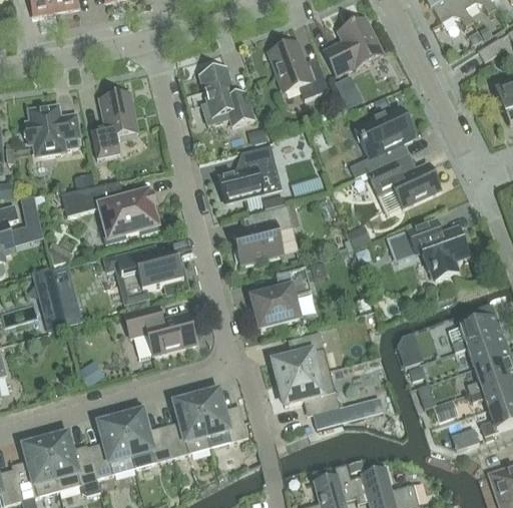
[(56,11),(54,0),(30,0),(33,15),(56,11)]
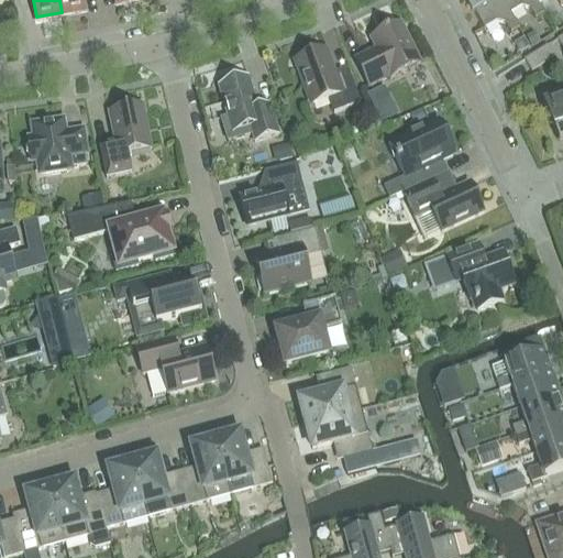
[(59,0),(62,12),(86,8),(85,0),(59,0)]
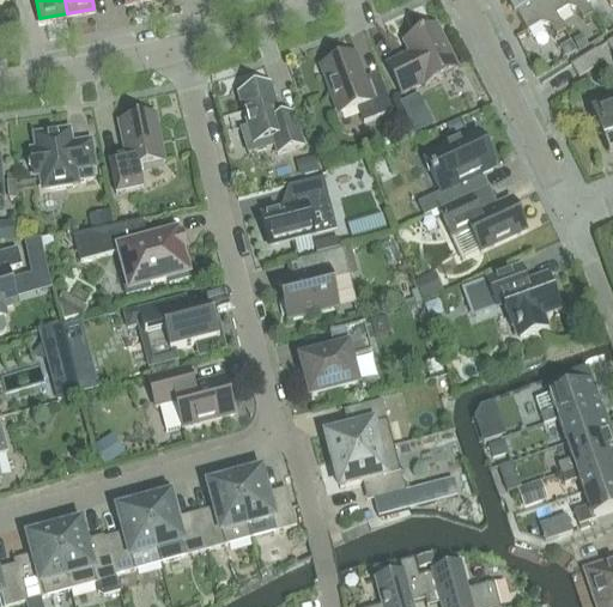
[(556,11),(548,0),(511,0),(516,7),(515,7),(527,28),(541,19),(550,22),(556,32),(565,26),(556,11)]
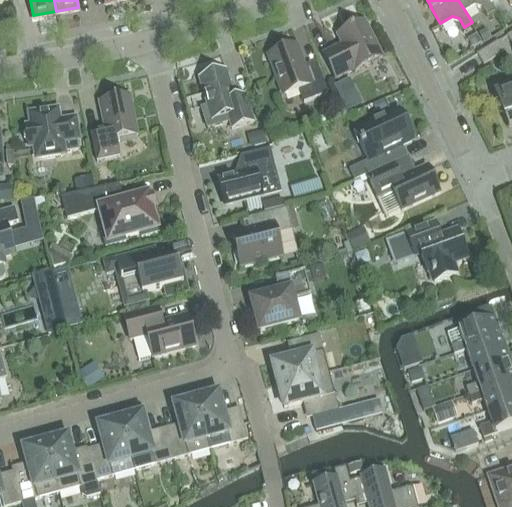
[(458,0),(464,9),(474,3),(482,5),(487,14),(494,9),(489,0),(458,0)]
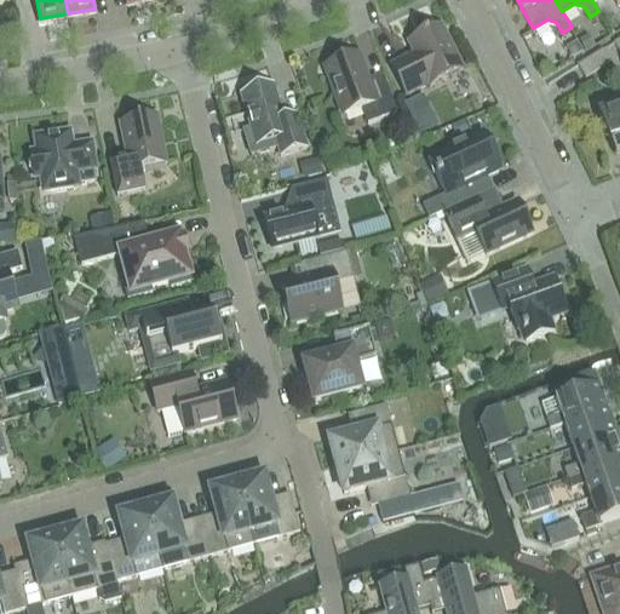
[(391,62),(406,91),(429,79),(430,81),(463,64),(441,21),(408,38),(414,50),(391,62)]
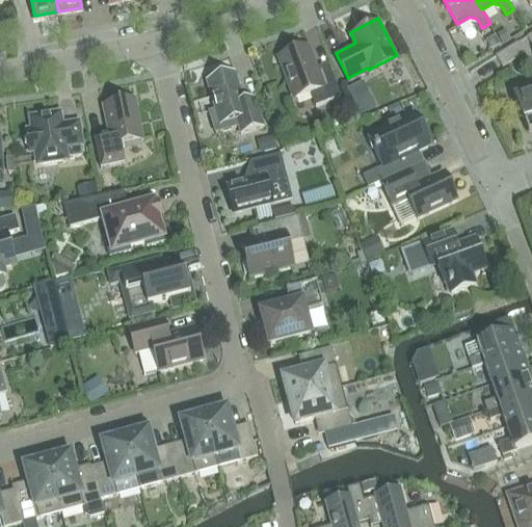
[(496,53),(502,64),(524,51),(517,40),(496,53)]
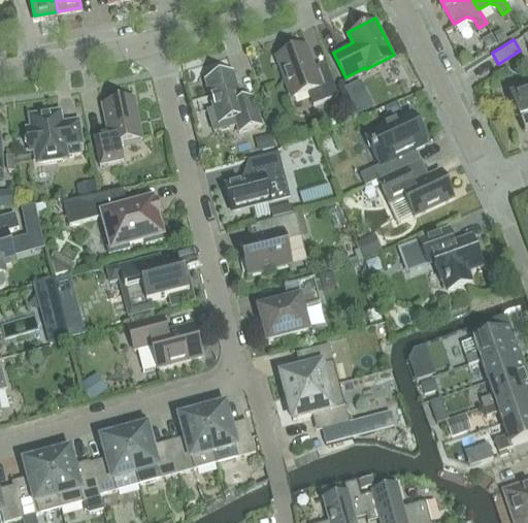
[(293,94),(308,89),(314,102),(338,93),(328,65),(315,70),(304,43),(277,53),(293,94)]
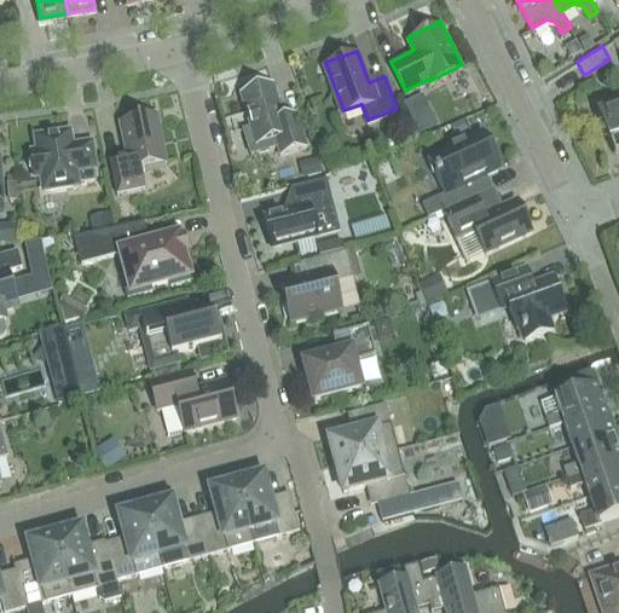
[(247,90),(241,91),(250,125),(243,127),(250,150),(277,143),(279,151),(306,144),(296,111),(283,115),(273,81),(259,86),(256,81),(247,85),(247,90)]
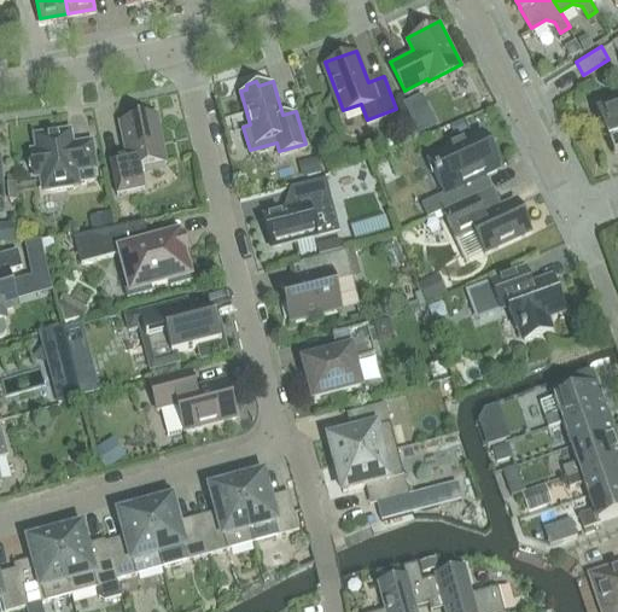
[(617,150),(617,89),(594,98),(599,110),(613,152),(617,150)]
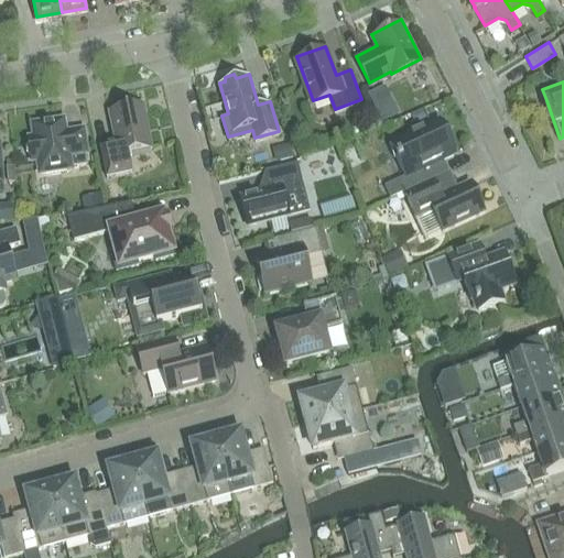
[(100,143),(107,174),(131,168),(128,150),(152,145),(143,101),(109,109),(116,140),(100,143)]
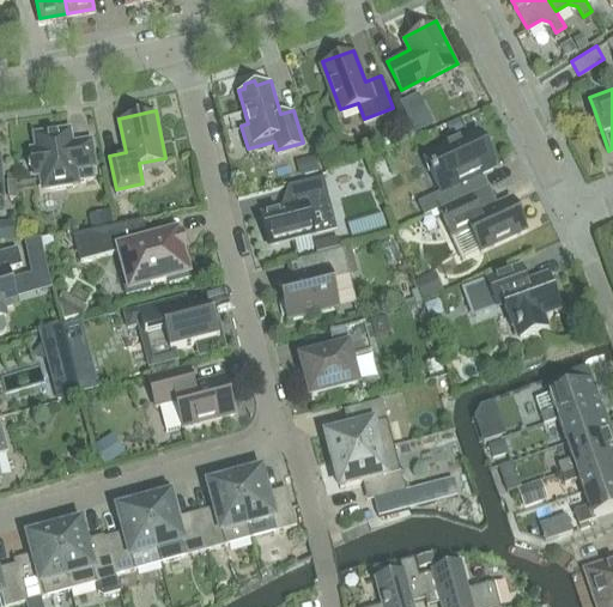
[(31,147),(31,152),(29,157),(30,162),(34,167),(35,171),(42,170),(43,184),(52,183),(56,184),(65,183),(68,181),(77,180),(77,178),(95,175),(93,162),(90,139),(71,141),(68,127),(36,132),(38,146),(31,147)]
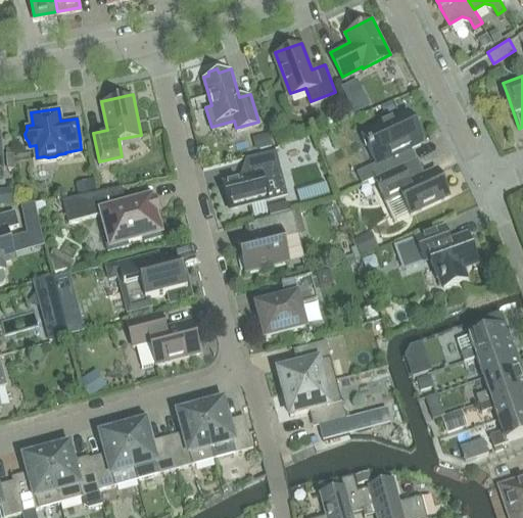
[(421,141),(406,109),(364,129),(370,142),(368,143),(376,161),(381,173),(401,163),(415,157),(414,156),(410,158),(406,148),(421,141)]
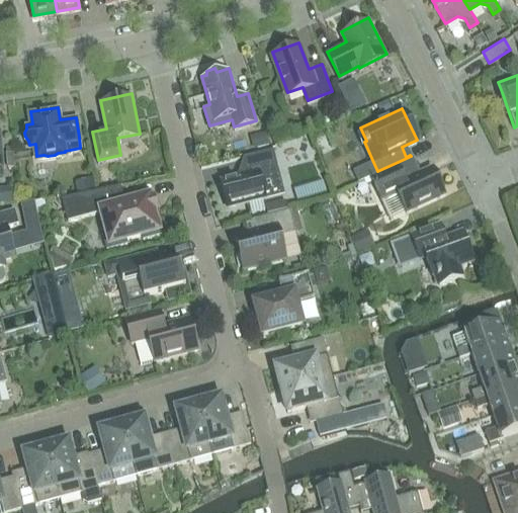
[(248,171),(221,178),(228,204),(265,195),(283,190),(277,164),(273,148),(244,155),(248,171)]
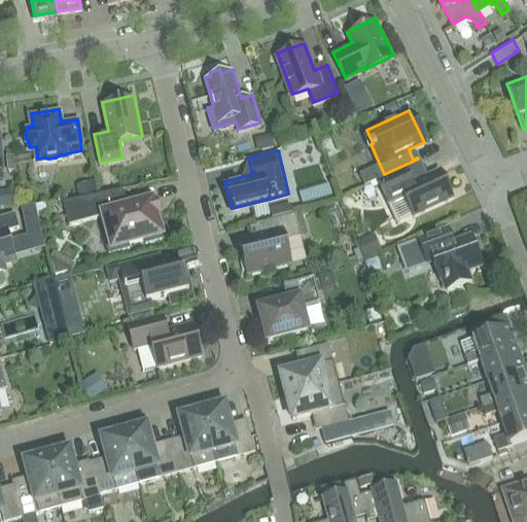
[(403,194),(414,214),(453,196),(440,167),(412,180),(405,166),(378,178),(388,201),(403,194)]
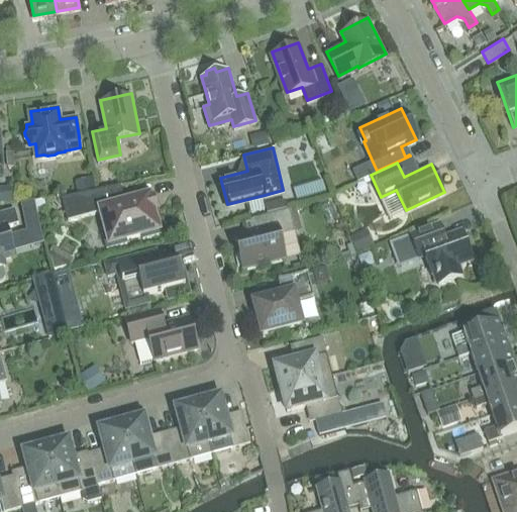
[(106,228),(102,229),(106,244),(126,239),(125,235),(141,231),(142,235),(163,230),(159,215),(154,216),(151,208),(157,207),(153,196),(148,197),(148,195),(126,201),(120,183),(62,195),(68,218),(102,211),(106,228)]
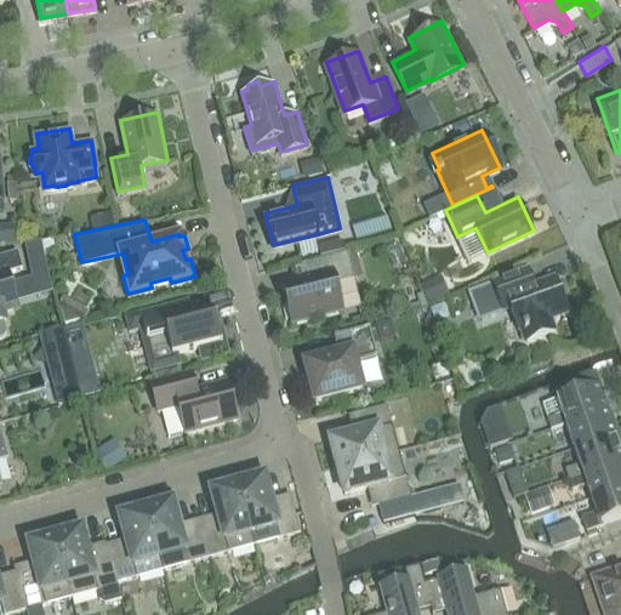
[(18,248),(0,251),(0,332),(3,332),(5,328),(3,318),(5,317),(3,307),(18,303),(9,268),(23,265),(18,248)]
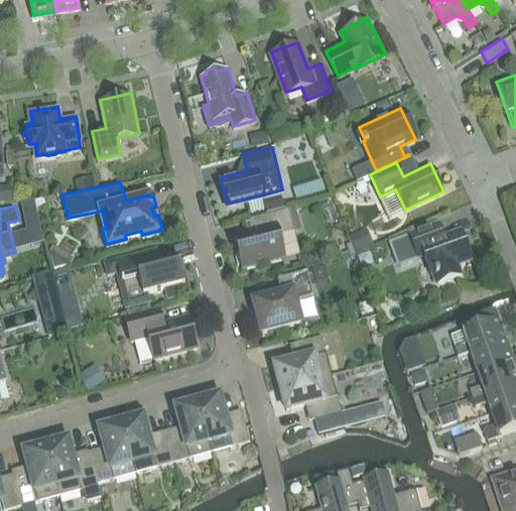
[(249,217),(252,229),(235,233),(243,265),(284,255),(278,233),(294,229),(288,207),(249,217)]
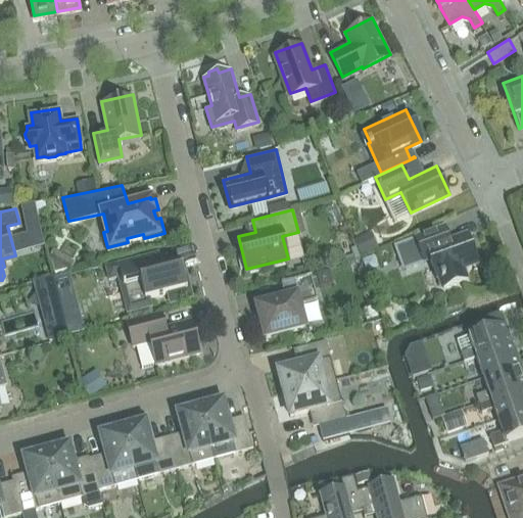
[(427,248),(436,274),(439,273),(443,284),(466,276),(462,265),(477,259),(467,232),(441,241),(436,228),(412,237),(394,243),(400,259),(427,248)]
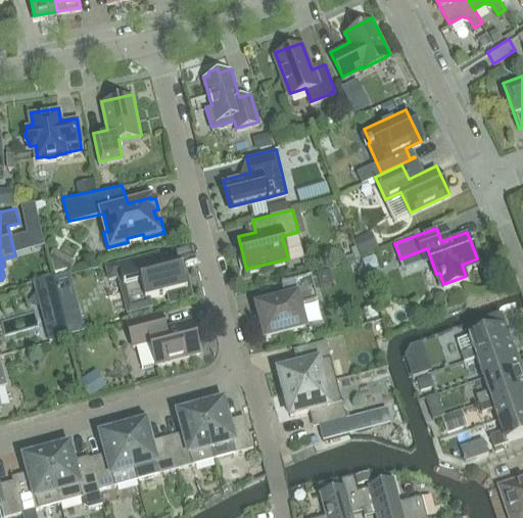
[(152,265),(148,252),(105,264),(108,277),(121,273),(130,307),(147,301),(146,295),(185,285),(186,286),(187,286),(180,257),(152,265)]
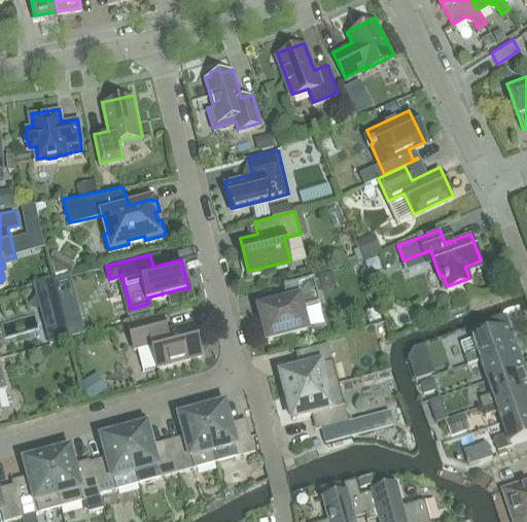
[(336,284),(331,271),(318,274),(322,288),(336,284)]
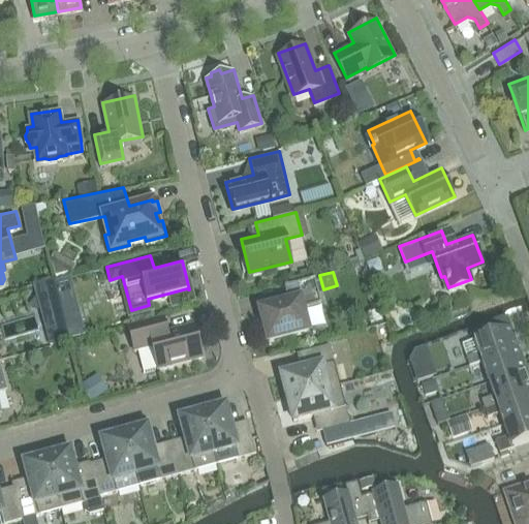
[(85,332),(70,275),(55,279),(65,320),(69,336),(85,332)]
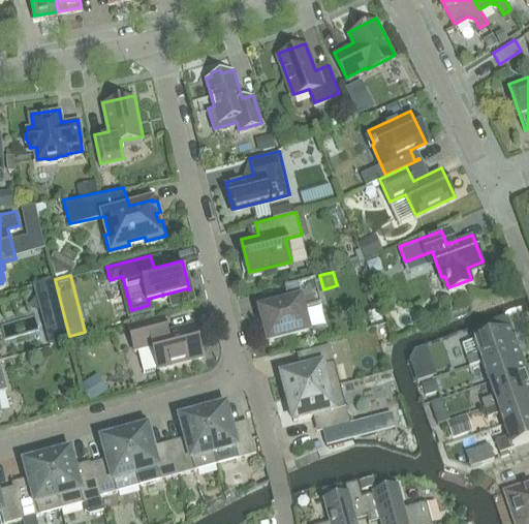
[(259,307),(269,339),(308,329),(303,307),(321,302),(315,277),(284,284),(288,300),(259,307)]
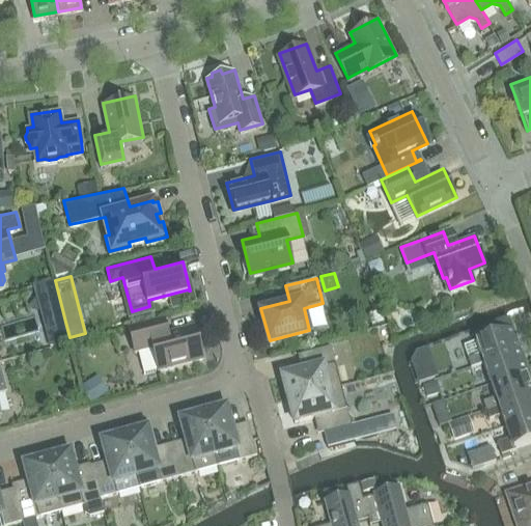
[(152,344),(159,367),(202,356),(194,324),(167,331),(164,316),(129,325),(135,349),(152,344)]
